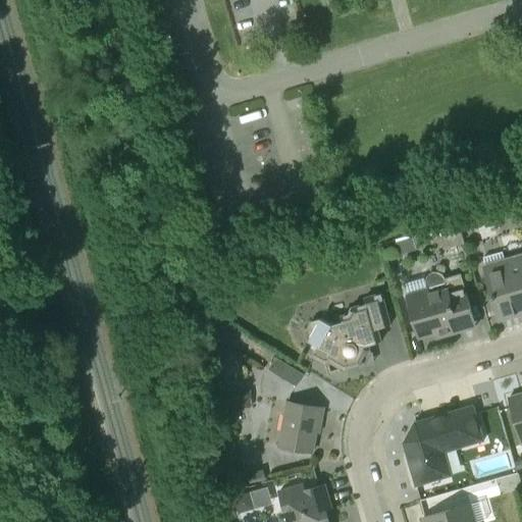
[(521,229),(521,209),(513,213),(518,230),(521,229)]
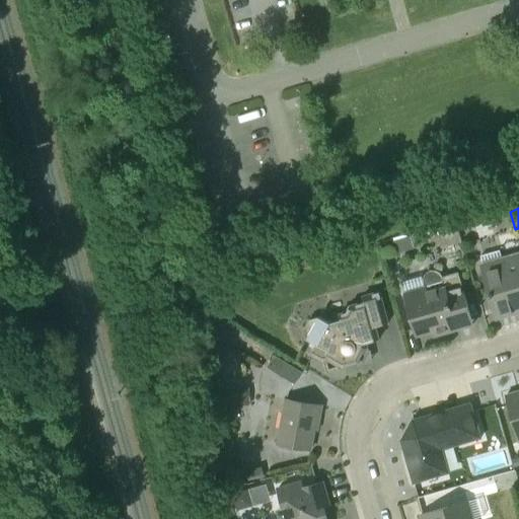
[(460,242),(455,223),(437,228),(442,247),(460,242)]
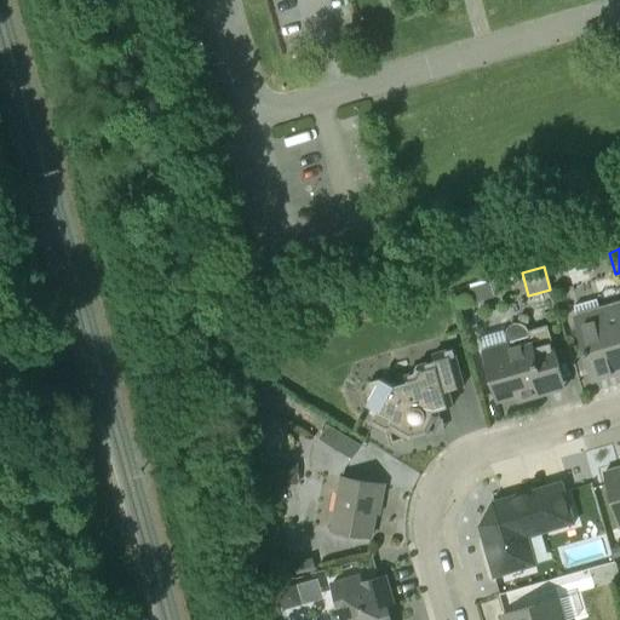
[(619,300),(574,314),(593,380),(619,373),(616,366),(619,365),(619,300)]
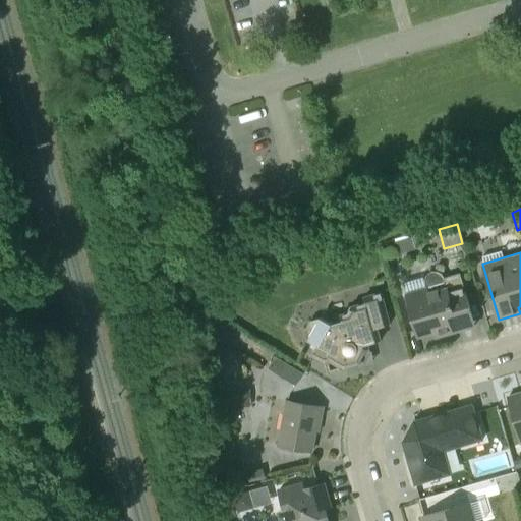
[(426,287),(406,292),(418,337),(435,332),(436,337),(450,333),(449,328),(473,321),(463,285),(463,286),(459,273),(444,278),(441,274),(437,271),(431,271),(427,274),(424,280),(426,287)]
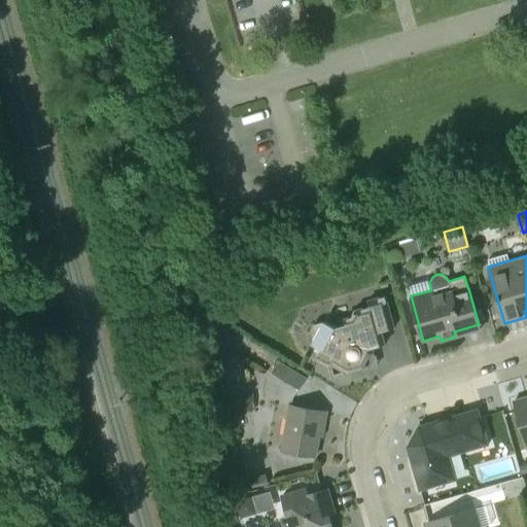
[(311,344),(320,348),(314,359),(328,367),(335,365),(348,373),(364,369),(373,353),(372,348),(385,345),(381,331),(394,328),(384,295),(378,297),(379,303),(369,305),(369,307),(361,309),(362,313),(357,314),(353,312),(351,316),(347,317),(348,322),(346,322),(346,324),(335,327),(323,321),(321,324),(314,324),(310,334),(312,342),(311,344)]
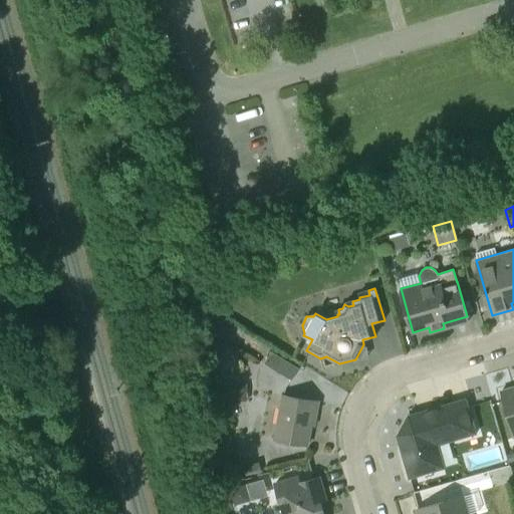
[(294,330),(302,311),(292,306),(284,325),(294,330)]
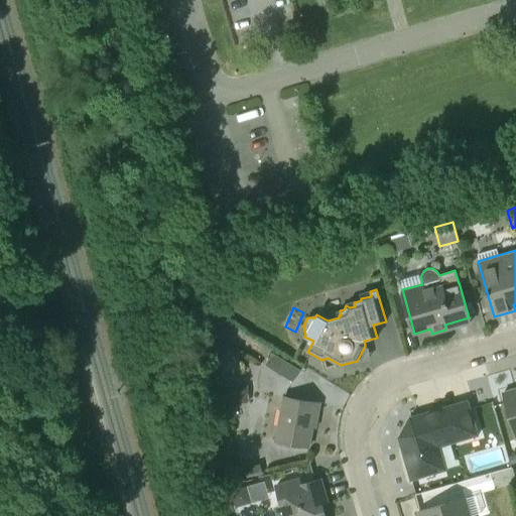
[(299,370),(272,352),(265,365),(292,382),(299,370)]
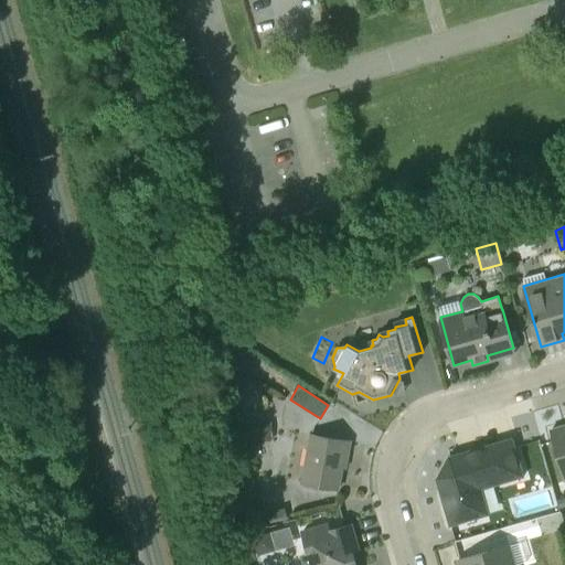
[(272,422),(244,422),(244,441),(272,441),(272,422)]
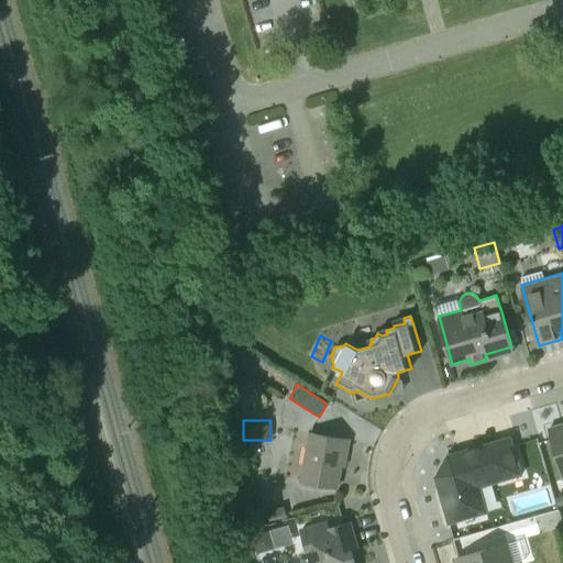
[(562,423),(549,429),(562,477),(562,423)]
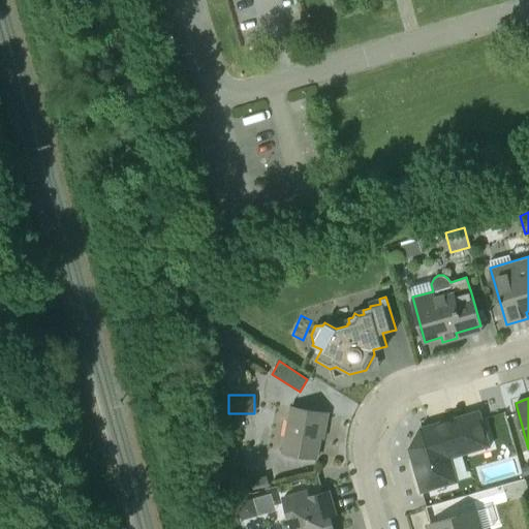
[(289,407),(281,452),(316,458),(324,413),(289,407)]
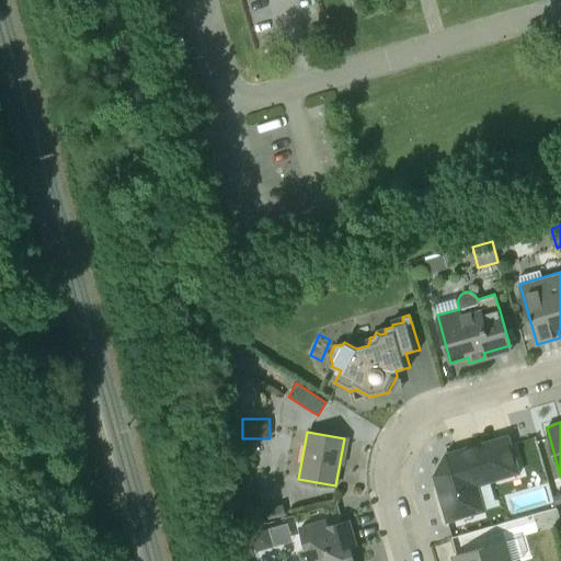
[(478,485),(519,473),(508,436),(445,454),(433,476),(447,522),(485,511),(478,485)]
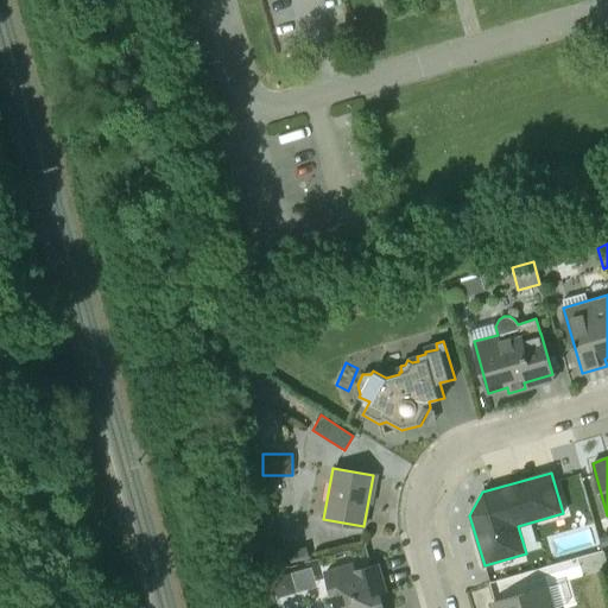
[(306,545),(287,551),(290,563),(309,557),(306,545)]
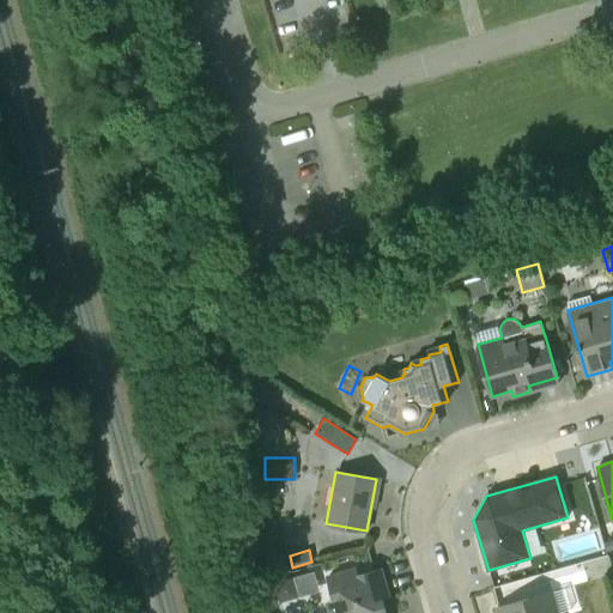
[(386,612),(380,590),(387,588),(381,569),(358,576),(356,566),(326,575),(332,600),(325,601),(328,612),(386,612)]
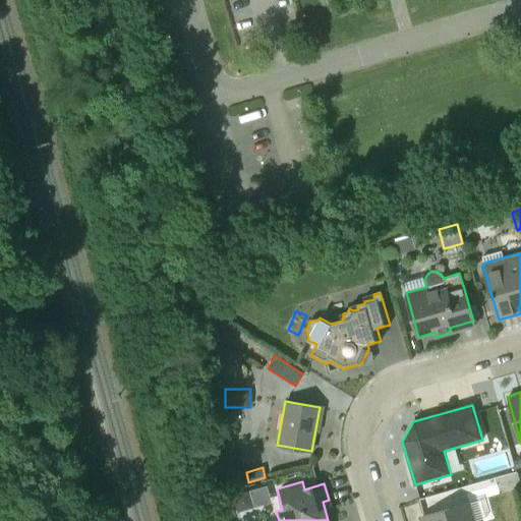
[(424,520),(475,520),(470,503),(424,516),(424,520)]
